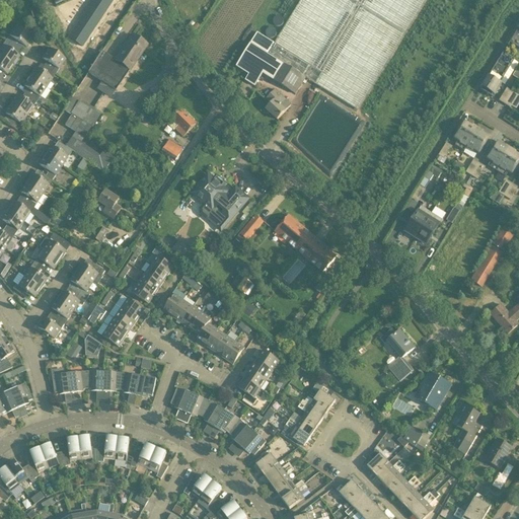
[(93,0),(68,38),(82,47),(113,0),(93,0)]
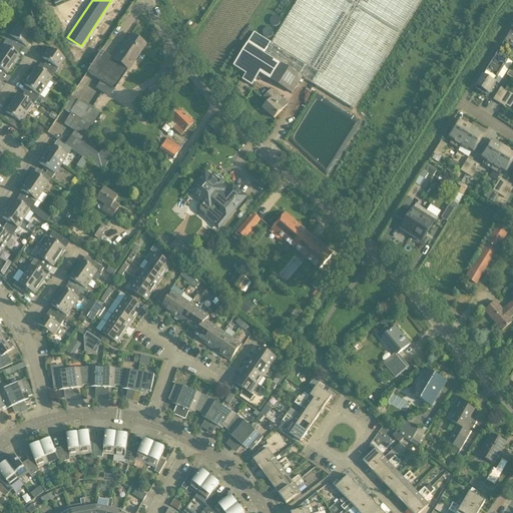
[(298,0),(272,43),(265,54),(251,47),(247,44),(233,66),(241,71),(245,74),(242,80),(252,86),(260,73),(261,74),(292,93),(302,78),(353,109),(420,0),(298,0)]
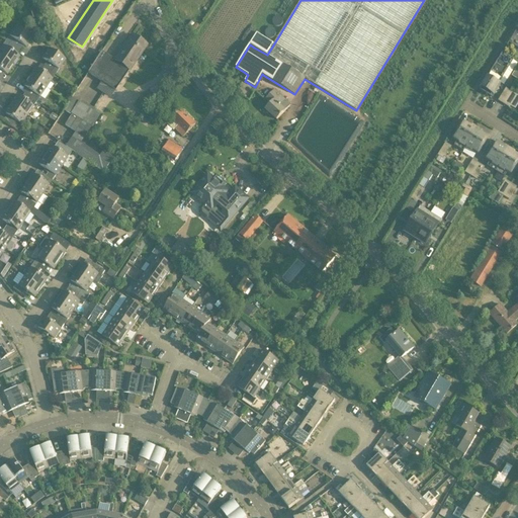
[(16,26),(6,40),(9,44),(13,38),(25,48),(32,37),(16,26)]
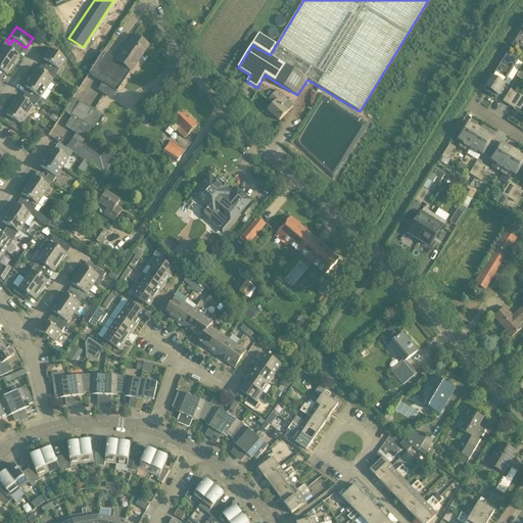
[(522,28),(513,44),(522,49),(522,28)]
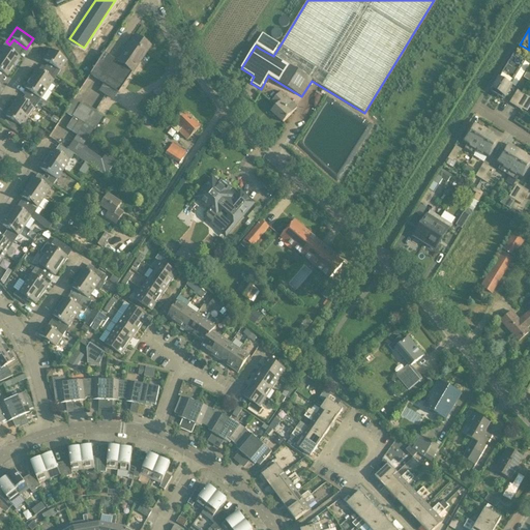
[(124,67),(142,41),(135,36),(117,62),(105,54),(91,75),(117,93),(131,72),(124,67)]
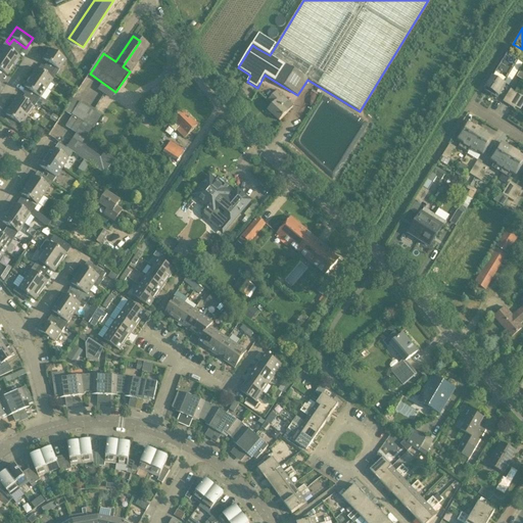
[(6,48),(9,44),(6,41),(0,49),(0,57),(13,66),(19,57),(6,48)]
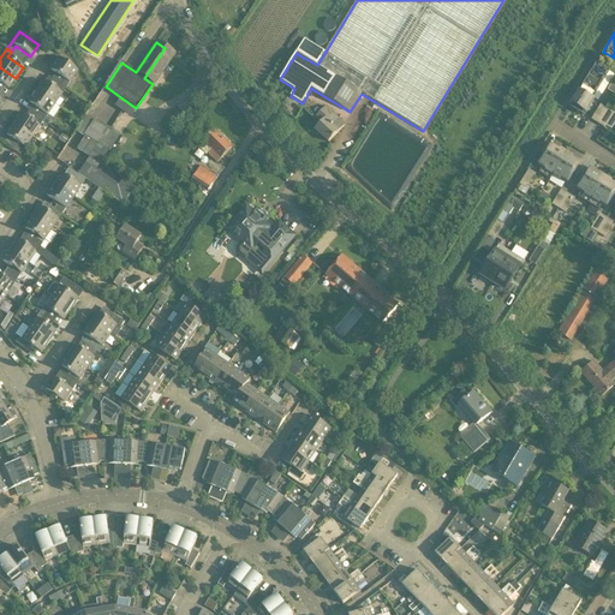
[(144,78),(153,84),(173,54),(165,48),(144,78)]
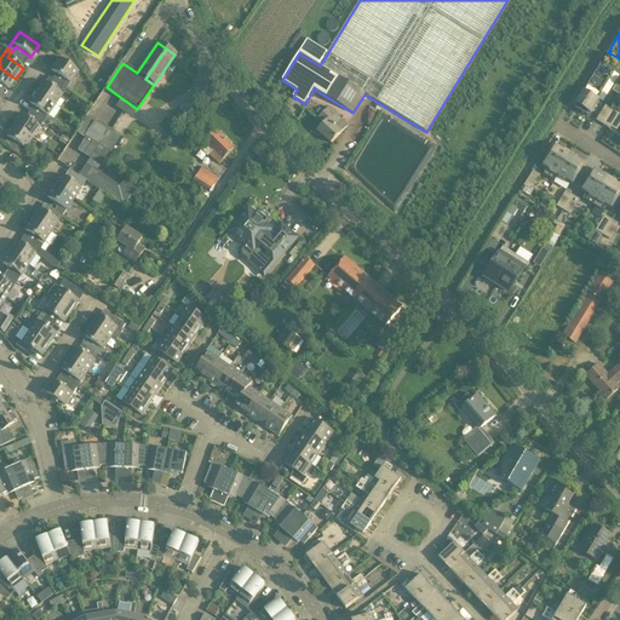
[(62,86),(67,90),(78,72),(58,58),(50,70),(65,81),(62,86)]
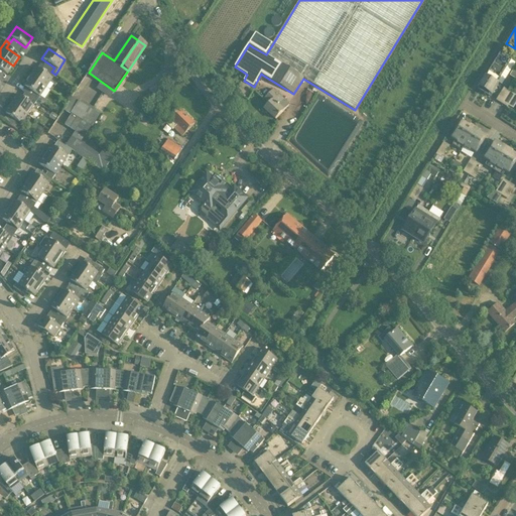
[(501,52),(478,90),(489,97),(512,59),(501,52)]
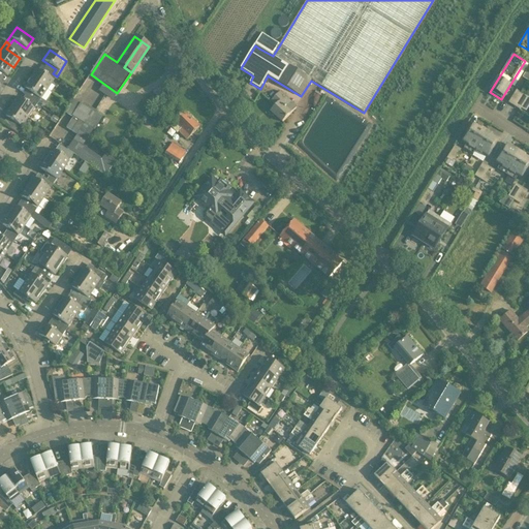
[(13,67),(0,58),(0,71),(7,76),(13,67)]
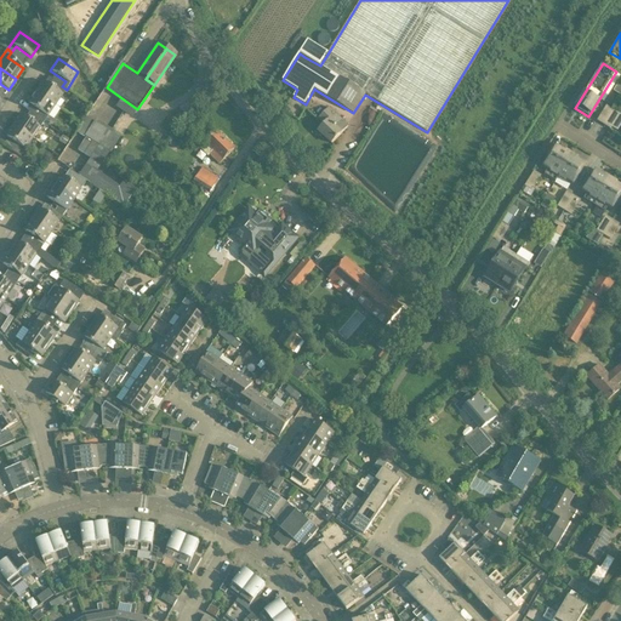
[(43,81),(35,92),(55,106),(67,90),(62,86),(58,92),(43,81)]
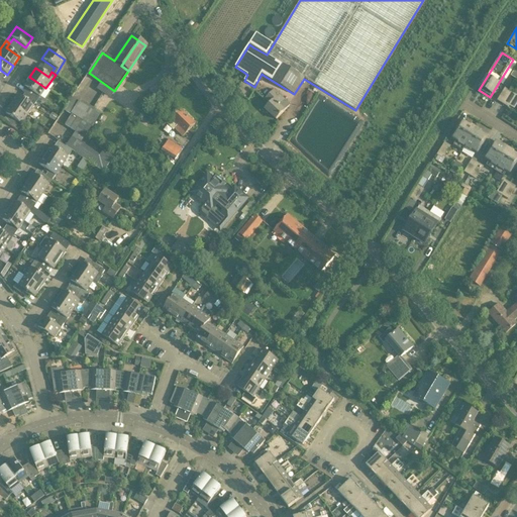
[(36,102),(45,88),(29,77),(22,86),(35,95),(32,99),(36,102)]
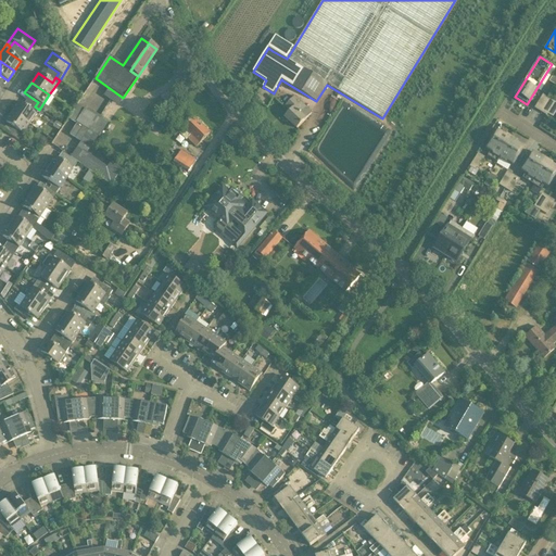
[(542,111),(550,99),(543,95),(535,106),(542,111)]
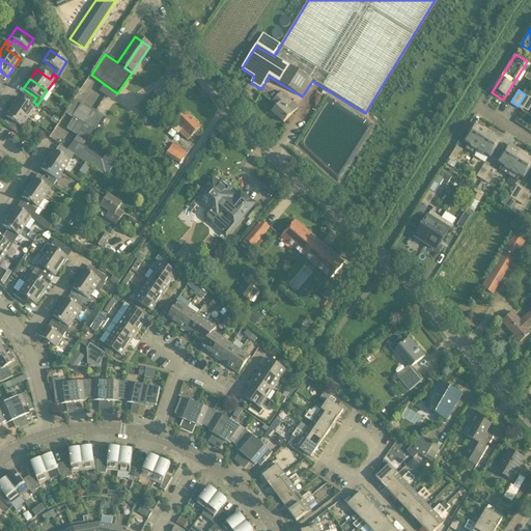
[(281,92),(272,102),(277,107),(272,111),(283,123),(298,108),(281,92)]
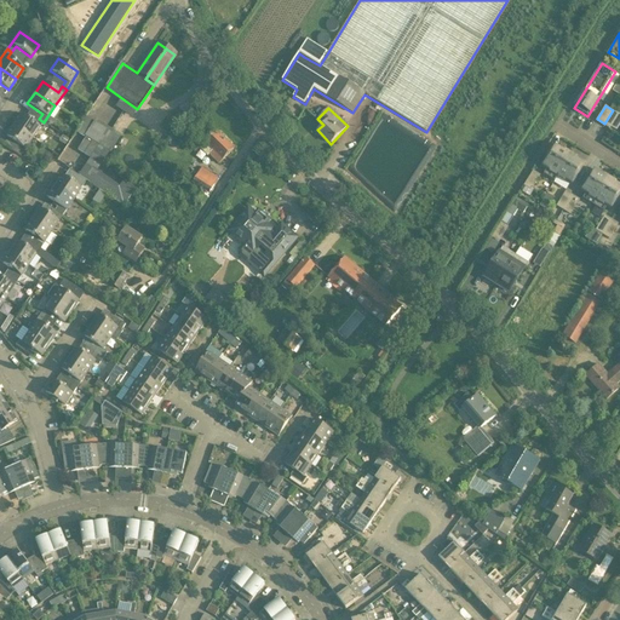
[(613,110),(604,124),(610,127),(619,114),(613,110)]
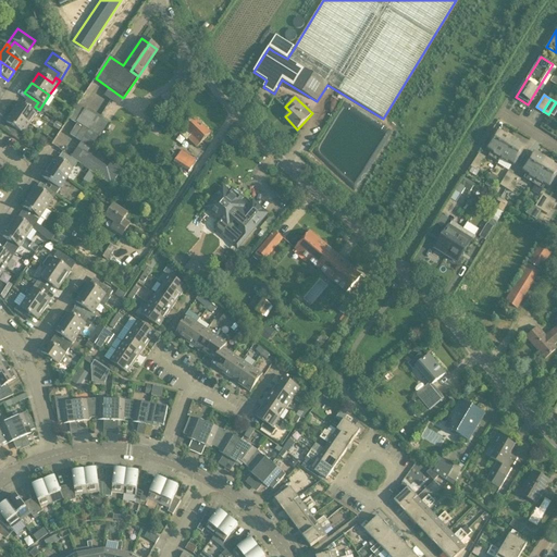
[(17,102),(11,112),(29,124),(39,110),(35,107),(32,112),(17,102)]
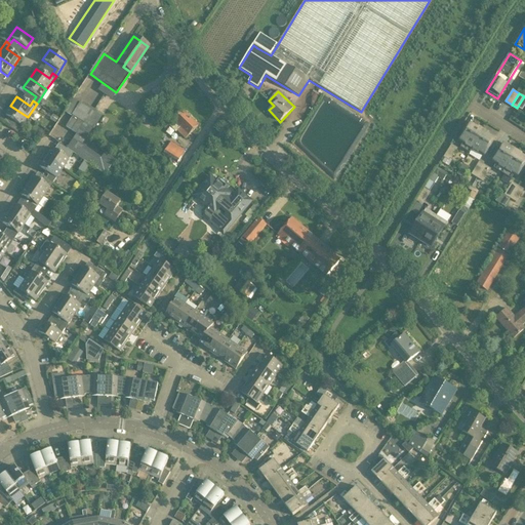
[(73,99),(64,112),(71,116),(73,117),(66,127),(76,134),(66,149),(105,175),(115,160),(103,152),(98,158),(81,146),(103,115),(80,101),(79,104),(73,99)]
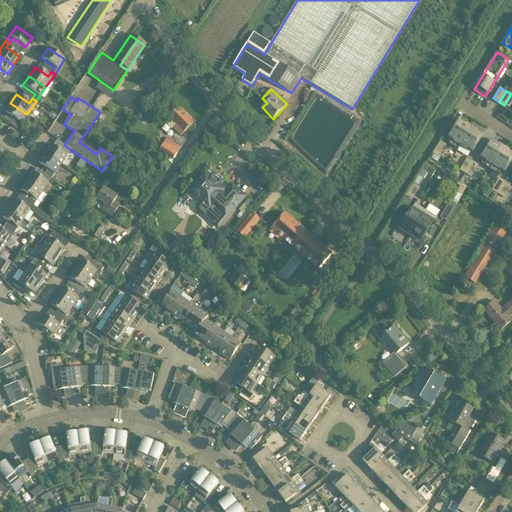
[(17,128),(27,114),(10,103),(4,112),(17,121),(14,125),(17,128)]
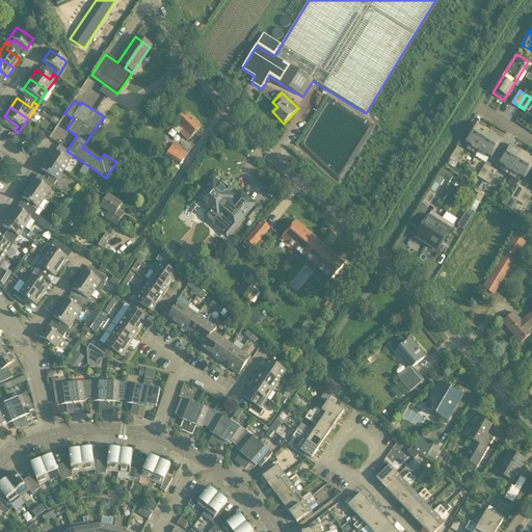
[(186,113),(177,124),(171,128),(178,134),(180,132),(188,140),(201,128),(186,113)]
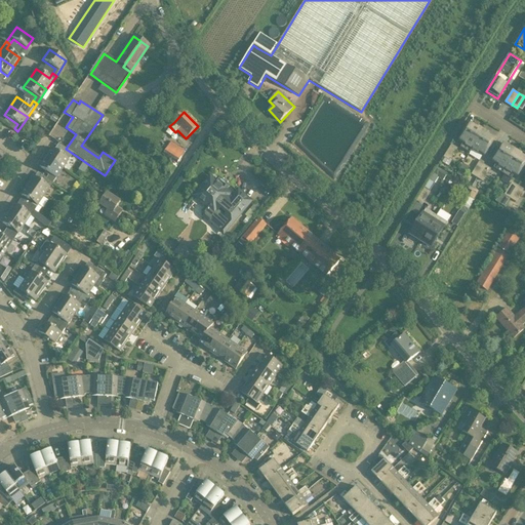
[(473,149),(483,132),(472,125),(461,142),(463,143),(460,148),(470,154),(473,149)]
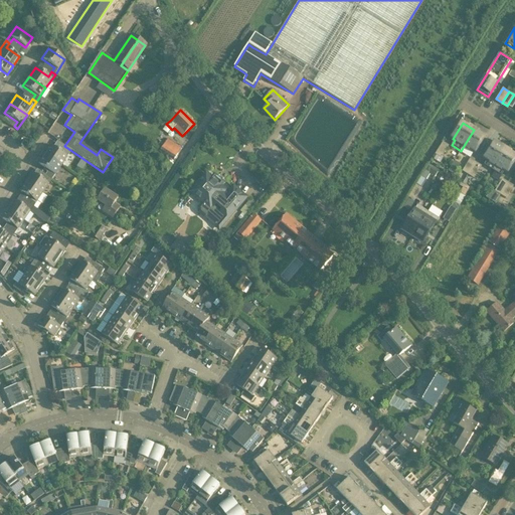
[(474,130),(464,146),(474,152),(484,136),(474,130)]
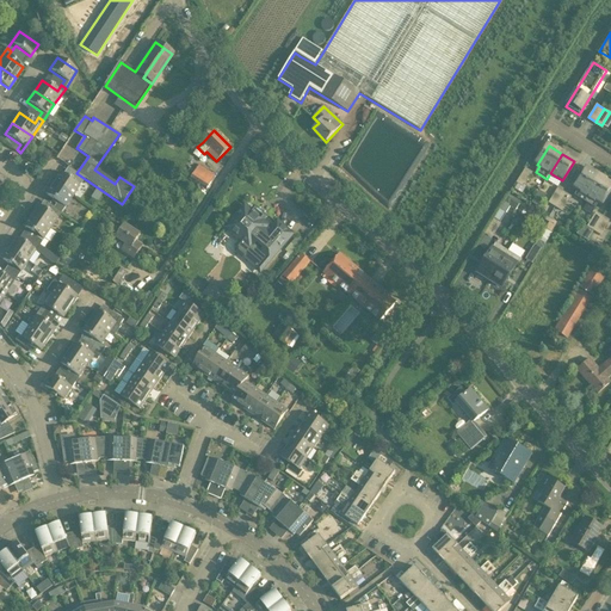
[(190,171),(185,177),(198,185),(198,186),(199,186),(205,191),(215,177),(199,166),(195,173),(190,171)]
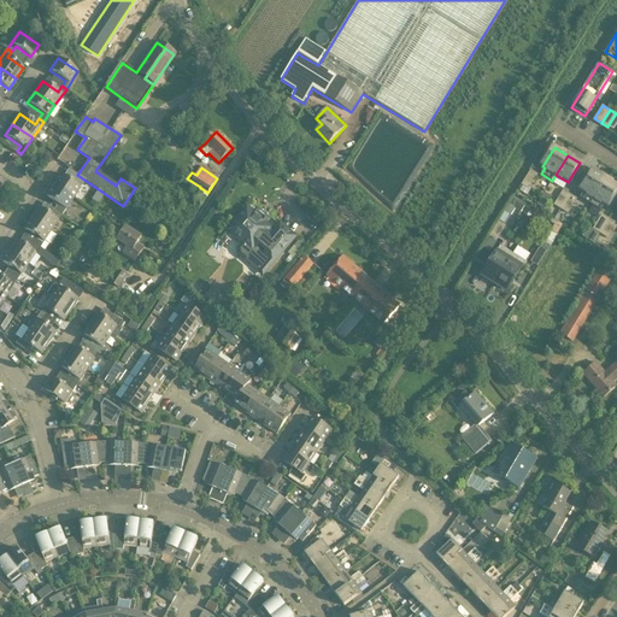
[(591,205),(606,180),(594,171),(582,191),(583,192),(580,198),(591,205)]
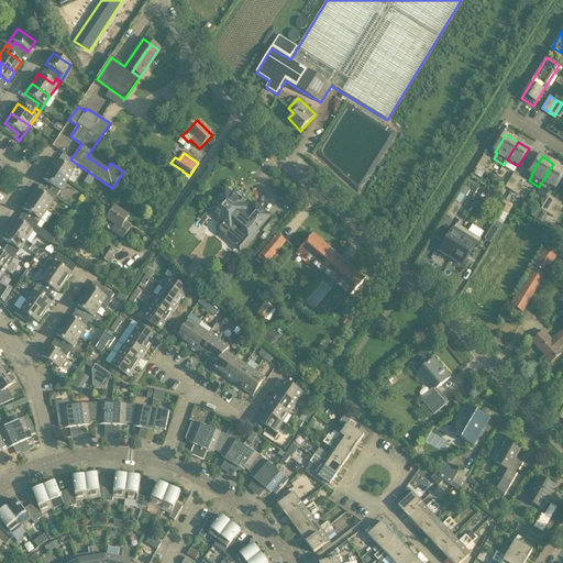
[(483,157),(476,169),(482,173),(489,161),(483,157)]
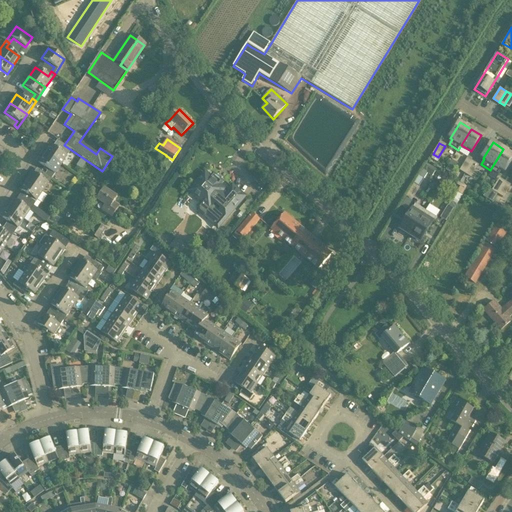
[(50,144),(44,153),(61,165),(70,151),(66,149),(63,153),(50,144)]
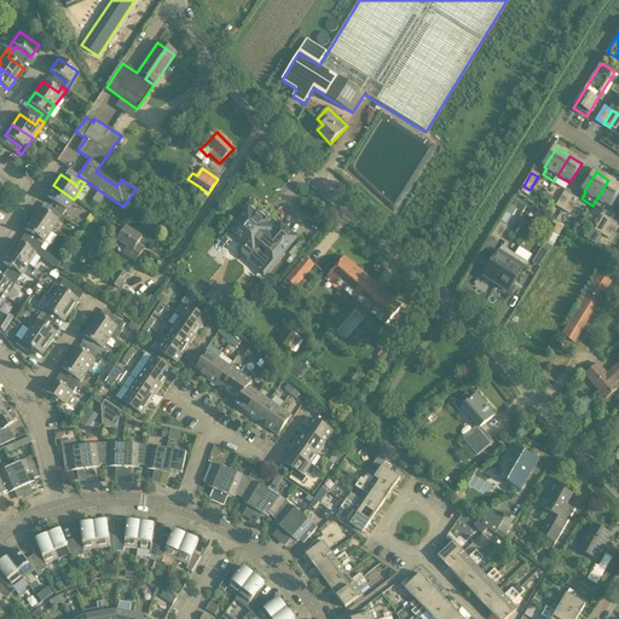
[(618,186),(608,180),(593,206),(603,212),(607,206),(609,207),(618,190),(618,186)]
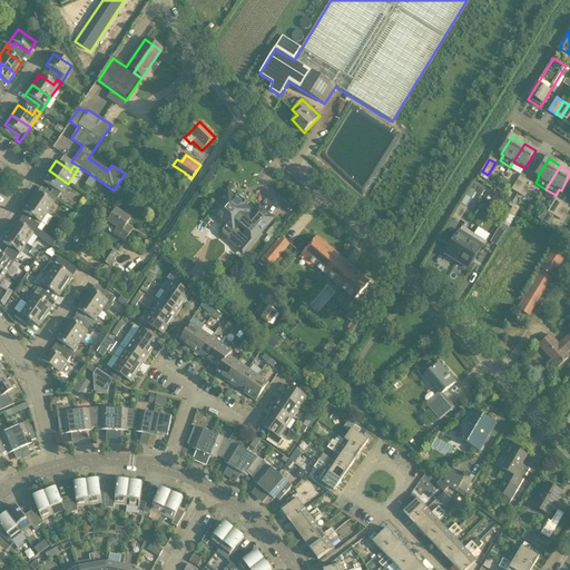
[(57,198),(68,184),(49,170),(42,182),(57,190),(53,196),(57,198)]
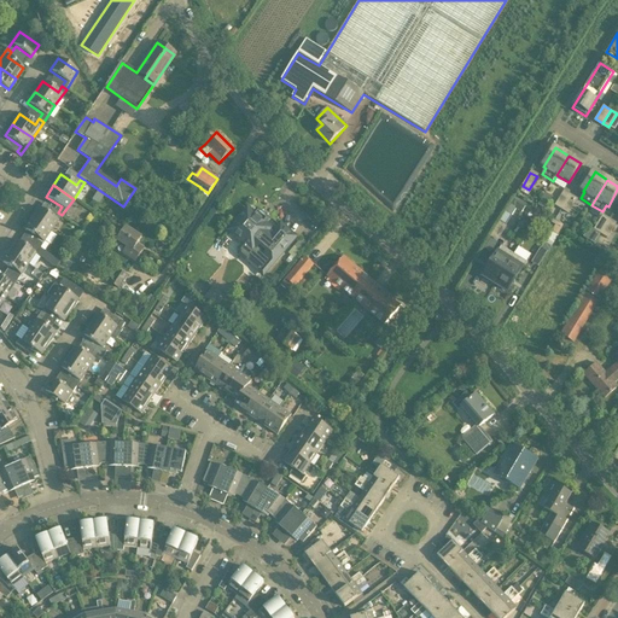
[(561,210),(570,197),(563,193),(555,205),(561,210)]
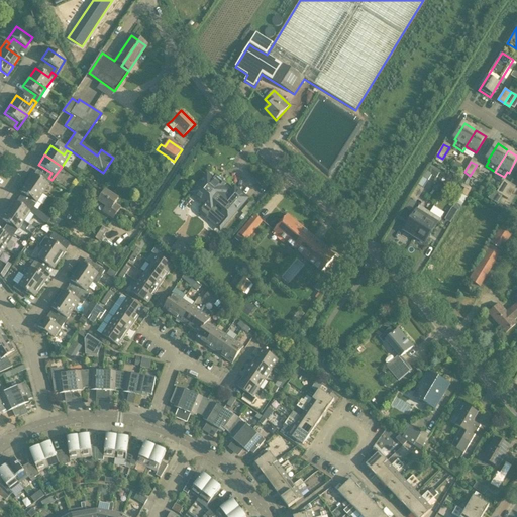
[(168,163),(164,168),(169,171),(173,166),(168,163)]
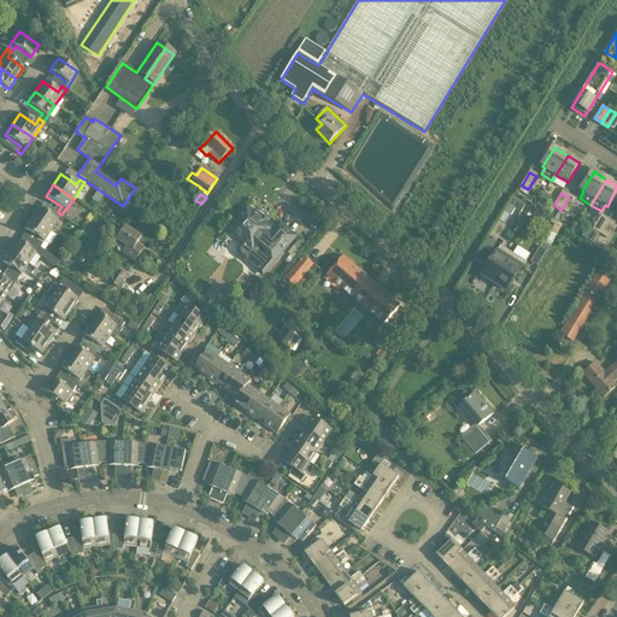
[(575,200),(569,197),(560,210),(568,213),(575,200)]
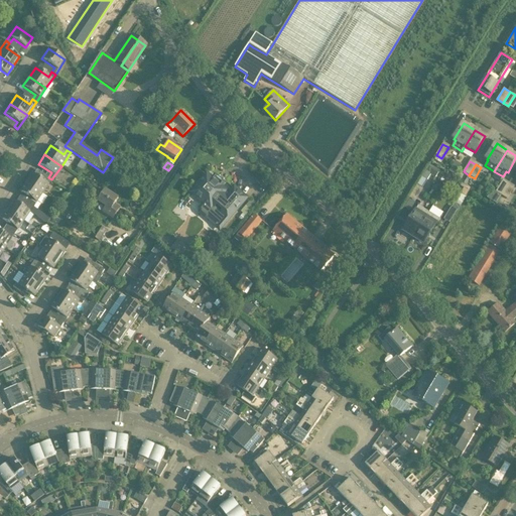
[(459,168),(454,165),(449,172),(455,175),(459,168)]
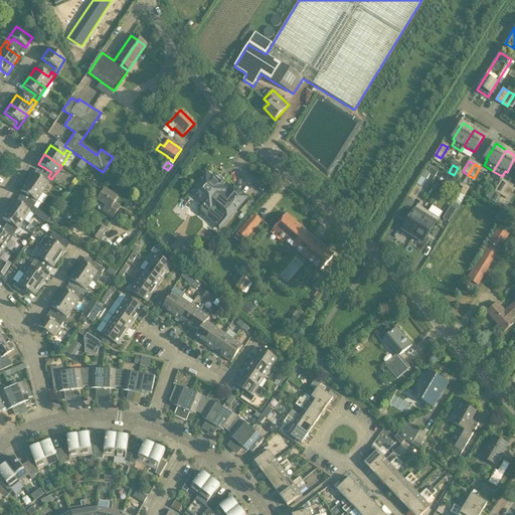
[(42,193),(51,179),(48,177),(44,181),(32,173),(25,182),(42,193)]
